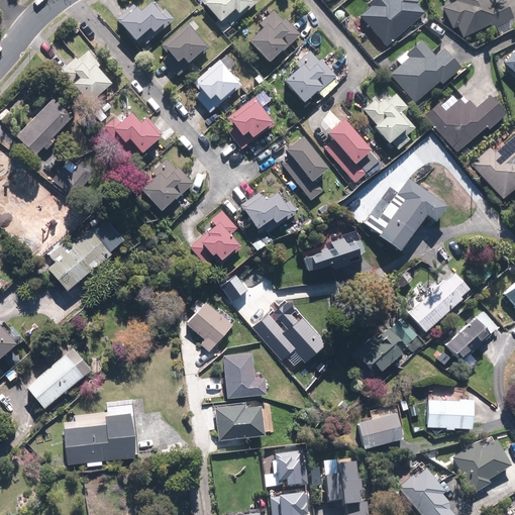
[(139,37),(145,44),(174,20),(164,9),(162,12),(151,0),(139,11),(134,6),(118,19),(136,40),(139,37)]
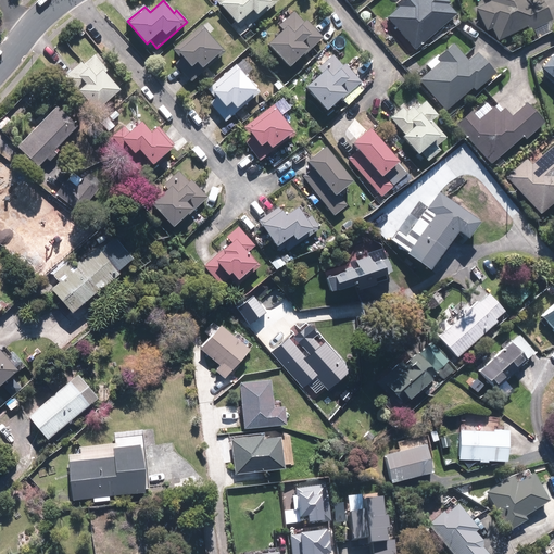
[(244,24),(248,27),(278,1),(277,0),(216,0),(240,27),(244,24)]
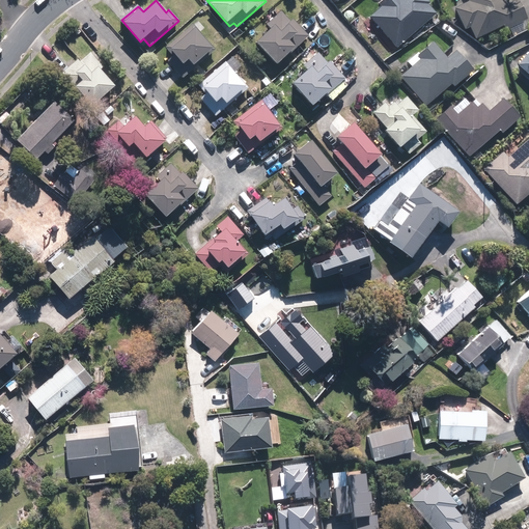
[(370,17),(396,47),(436,14),(427,4),(429,2),(426,0),(385,0),(380,5),(381,7),(370,17)]
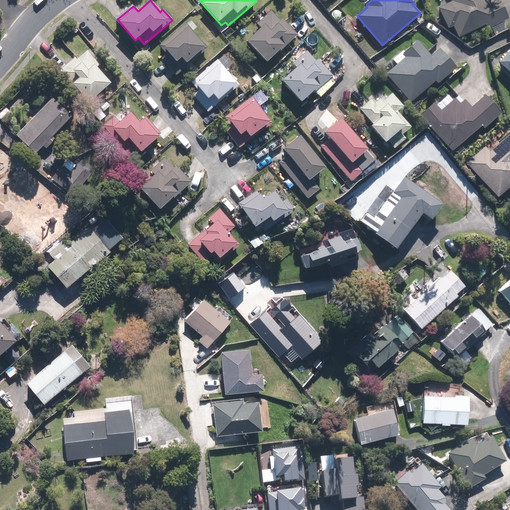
[(453,26),(459,38),(485,24),(487,28),(507,18),(499,0),(450,0),(451,1),(437,8),(448,28),(453,26)]
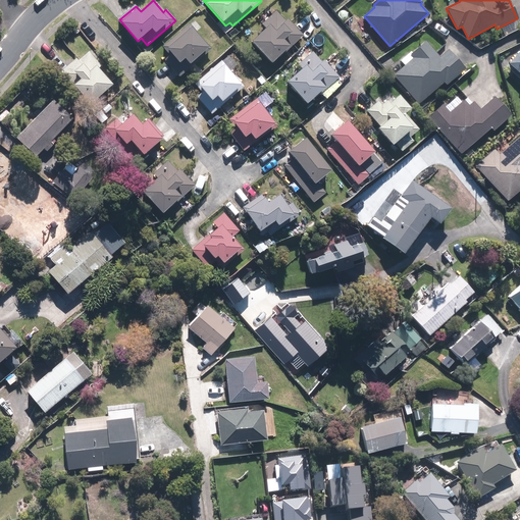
[(252,40),(271,61),(287,47),(288,48),(302,36),(288,18),(284,21),(275,12),(263,23),(266,28),(252,40)]
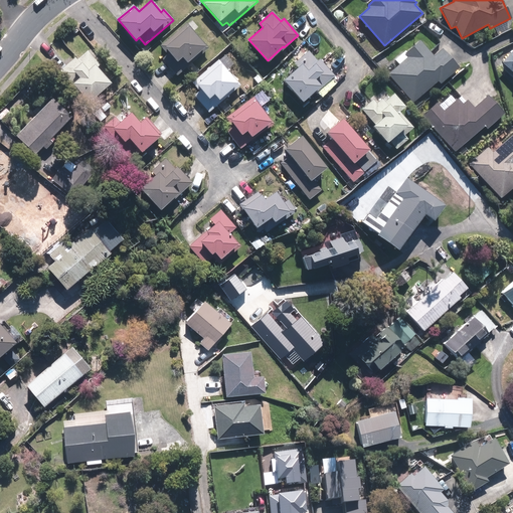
[(162,59),(177,75),(207,48),(185,23),(160,46),(167,54),(162,59)]
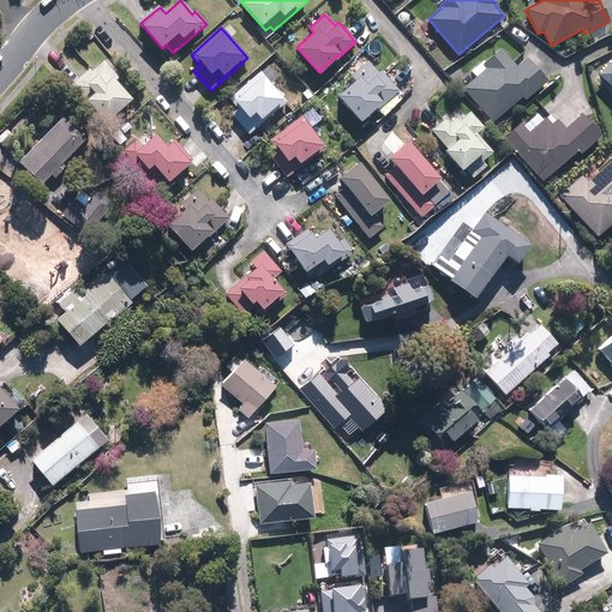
[(465,87),(493,121),(522,97),(523,99),(546,79),(529,59),(517,69),(502,51),(486,64),(489,67),(465,87)]
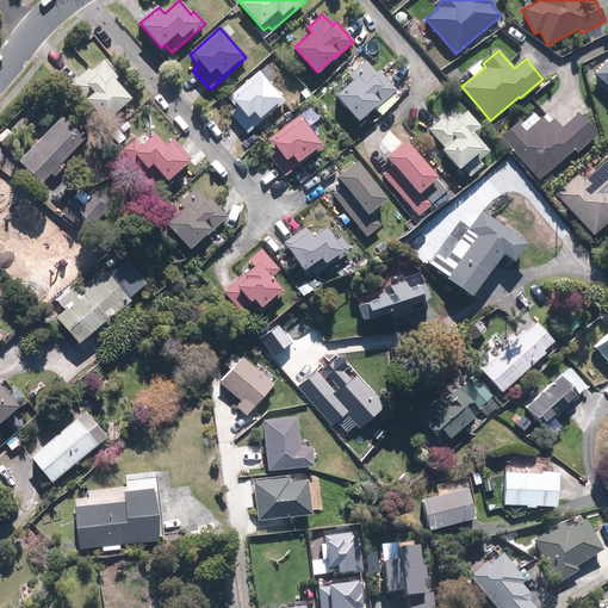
[(607,59),(595,74),(607,86),(607,59)]
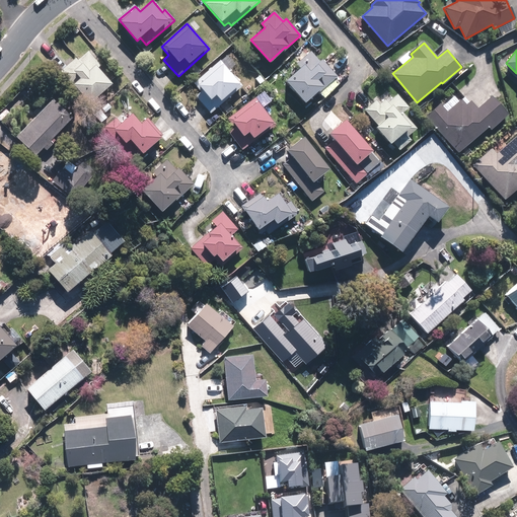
[(99,65),(88,51),(59,75),(85,105),(113,83),(98,66),(99,65)]
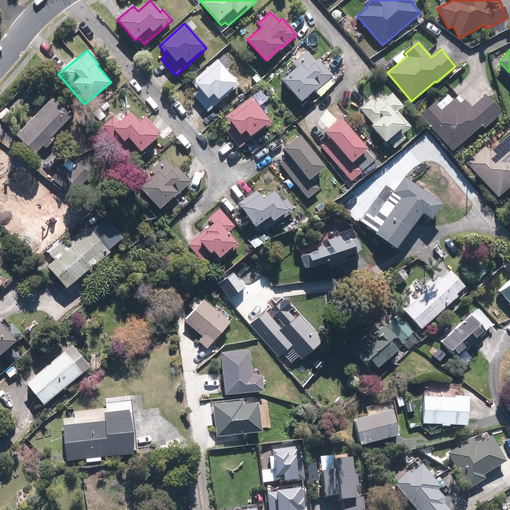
[(282,79),(301,100),(316,87),(317,88),(332,75),(318,59),(315,61),(306,51),(293,64),(296,67),(282,79)]
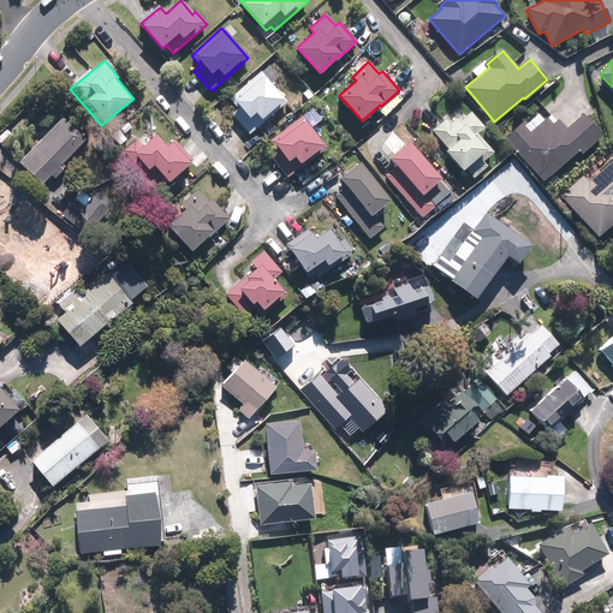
[(231,114),(249,135),(285,103),(283,101),(285,99),(261,71),(231,99),(238,107),(231,114)]
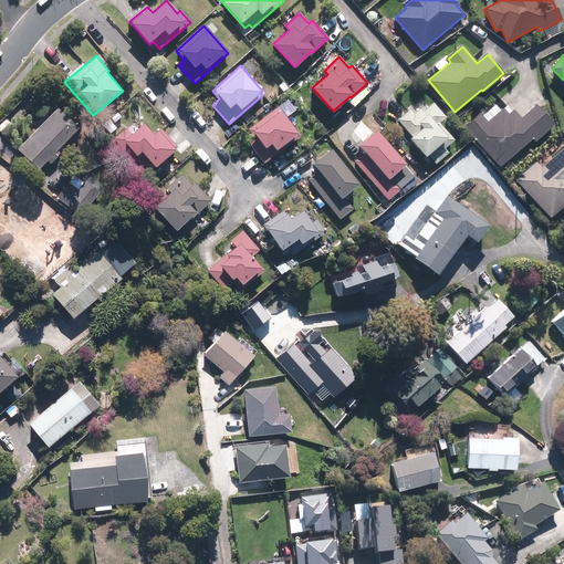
[(410,111),(398,122),(431,159),(453,141),(439,124),(446,118),(432,104),(423,113),(419,110),(414,114),(410,111)]
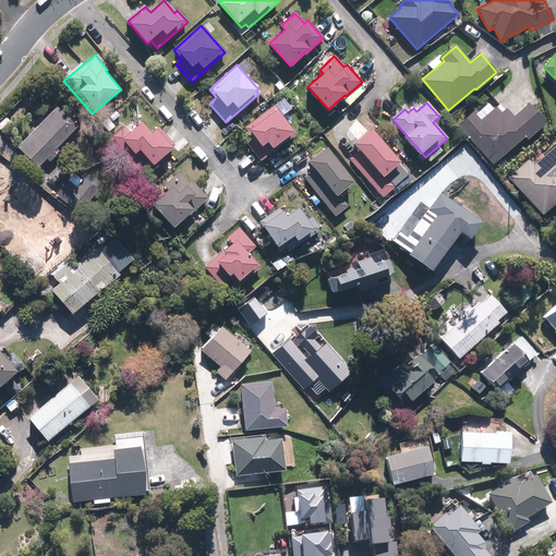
[(458,125),(492,164),(524,135),(527,137),(545,122),(529,103),(512,117),(506,109),(504,110),(498,105),(493,109),(487,104),(474,115),(472,112),(458,125)]
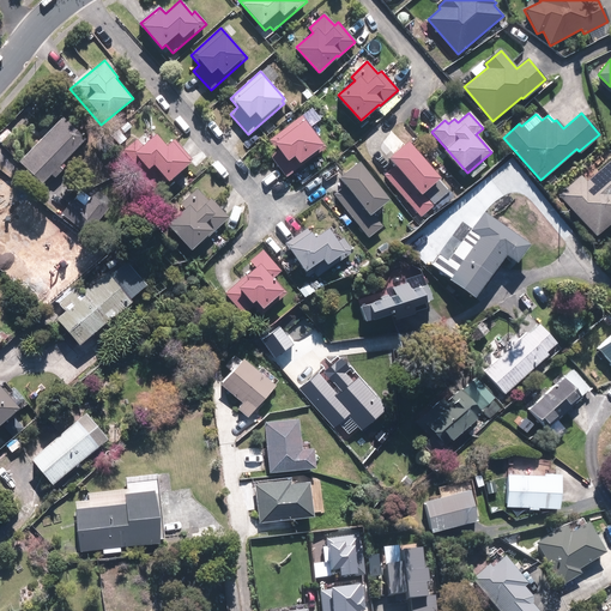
[(19,162),(42,183),(86,139),(64,116),(19,162)]
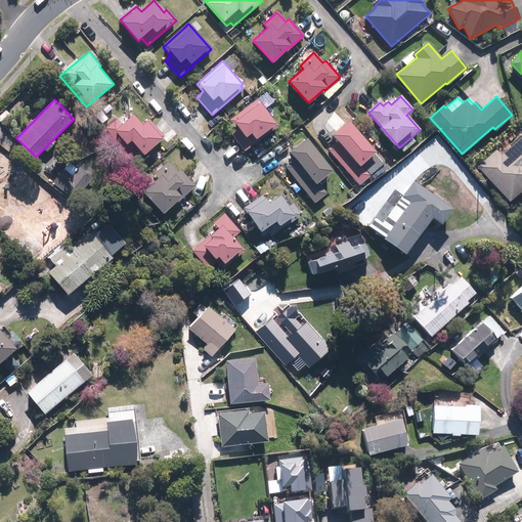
[(231,133),(244,151),(277,126),(258,99),(229,121),(235,130),(231,133)]
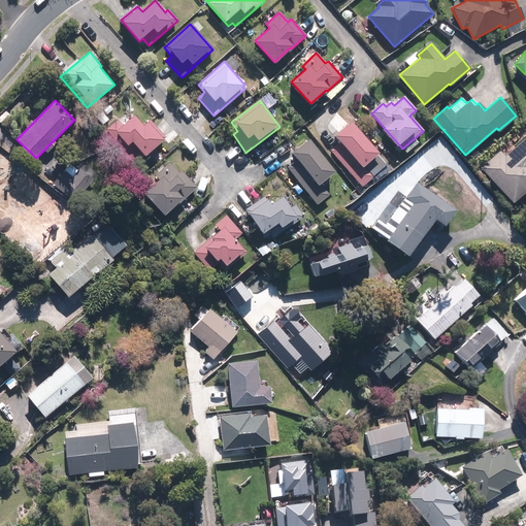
[(108,129),(137,162),(164,138),(149,122),(144,125),(135,113),(121,127),(117,122),(108,129)]
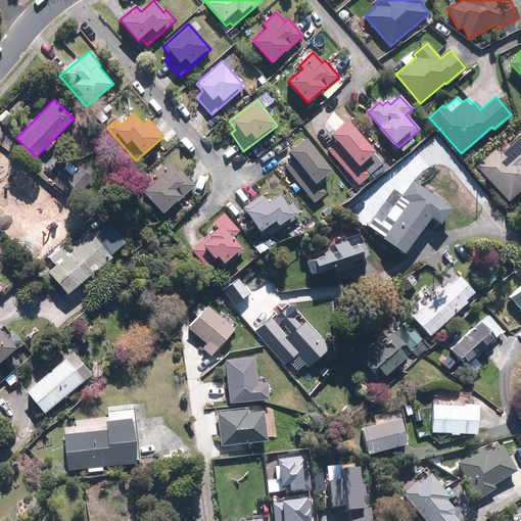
[(89,115),(80,124),(91,137),(100,129),(89,115)]
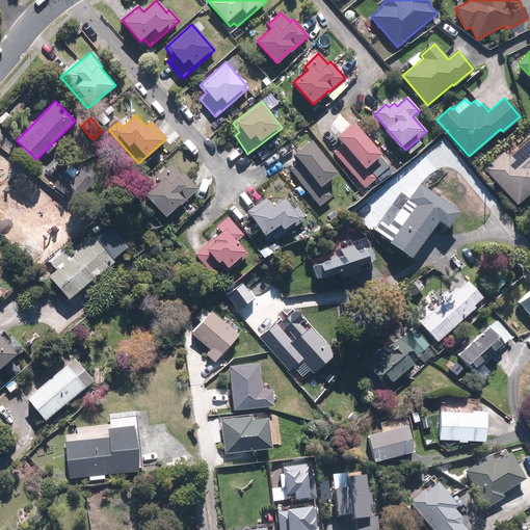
[(380,153),(354,122),(337,136),(344,144),(335,152),(365,187),(377,177),(367,165),(380,153)]
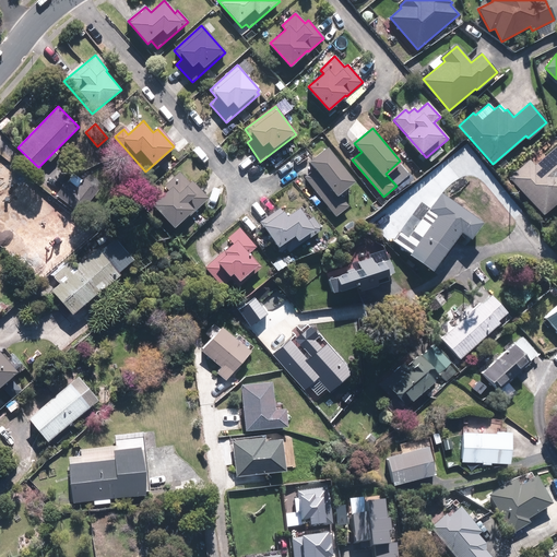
[(510,178),(543,214),(556,201),(556,145),(535,165),(530,160),(510,178)]
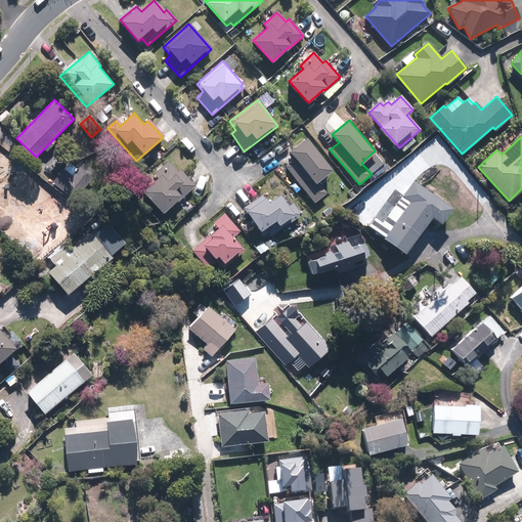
[(297,158),(285,167),(314,204),(327,194),(317,182),(333,170),(308,137),(292,149),(297,158)]
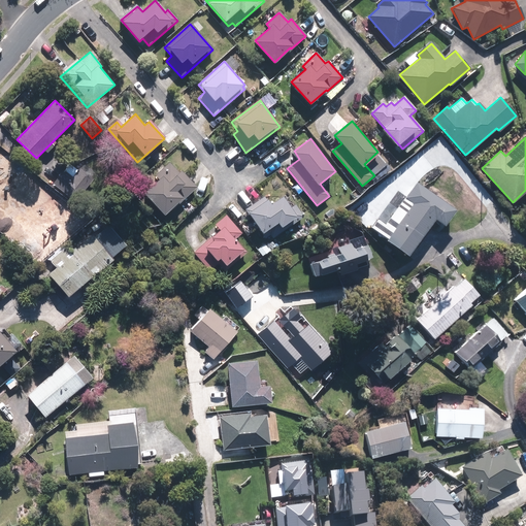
[(141,188),(165,214),(181,200),(182,201),(196,187),(182,170),(179,172),(169,162),(141,188)]
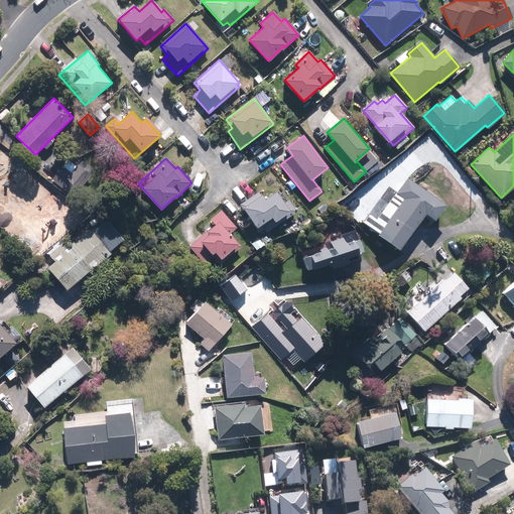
[(73,198),(91,176),(78,165),(71,173),(63,167),(51,180),(73,198)]
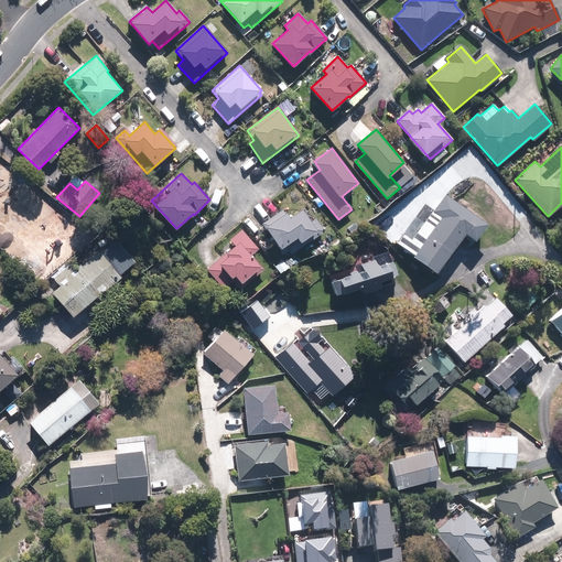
[(399,245),(436,272),(466,231),(474,238),(486,222),(446,193),(411,240),(404,236),(399,245)]
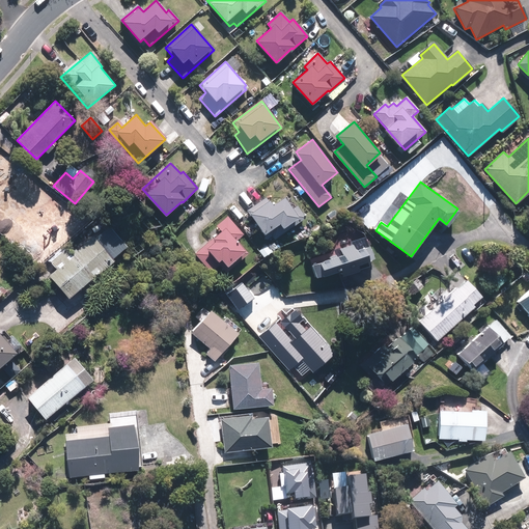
[(0,221),(8,228),(29,206),(8,186),(6,188),(0,183),(0,221)]
